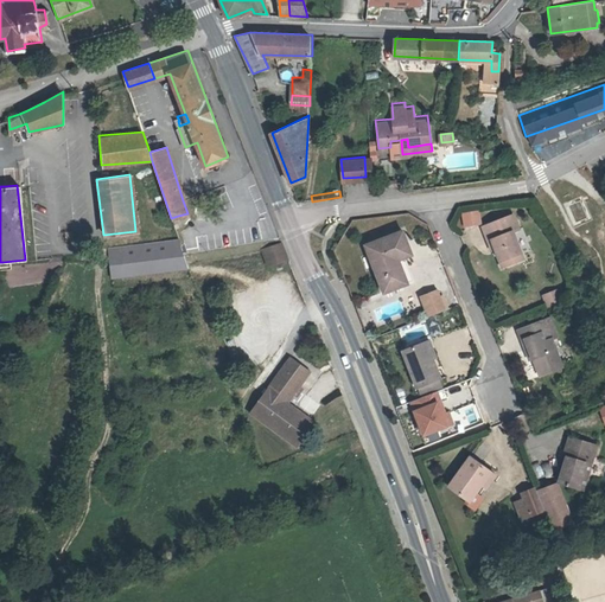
[(475,206),(466,207),(469,221),(476,219),(475,206)]
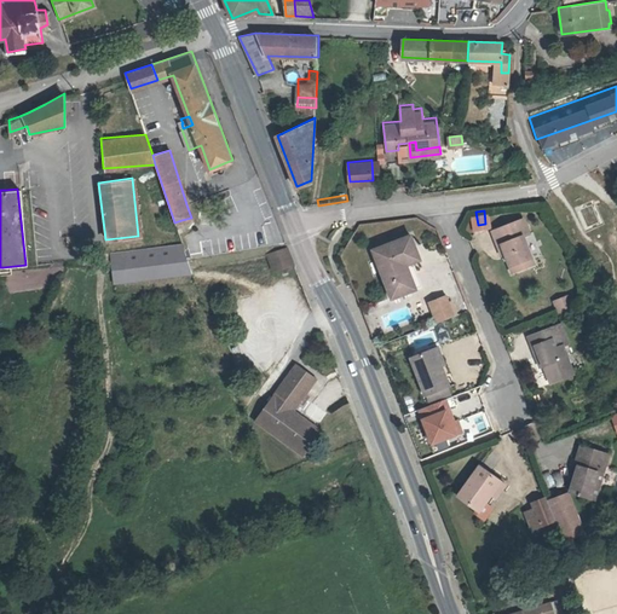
[(508,250),(513,262),(524,258),(526,265),(537,260),(526,231),(534,229),(528,214),(494,227),(500,242),(505,239),(508,250)]
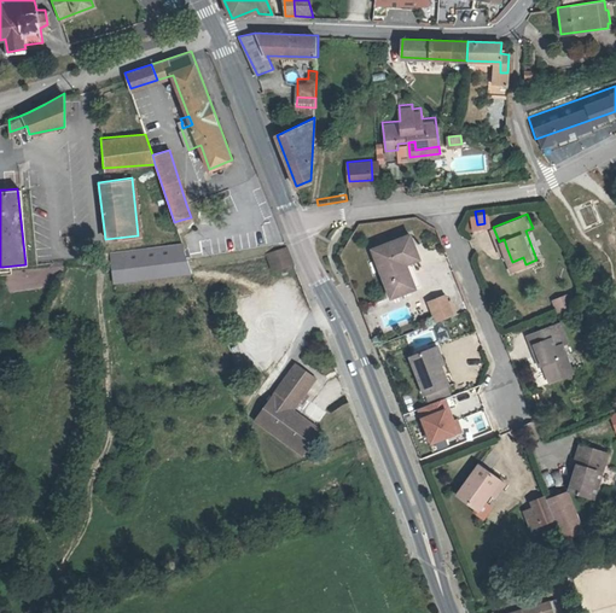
[(174,222),(176,232),(185,228),(181,220),(174,222)]
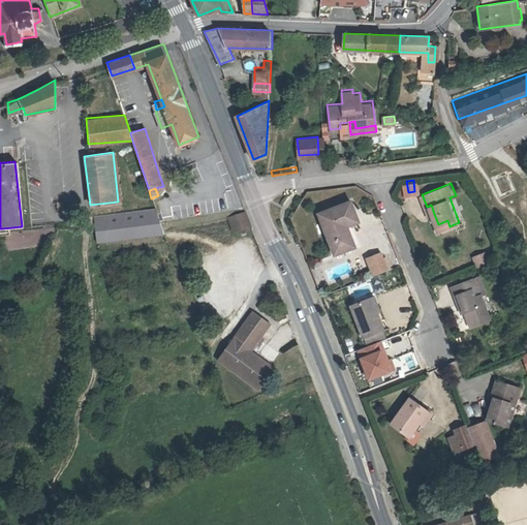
[(350,199),(319,211),(335,253),(354,247),(349,235),(357,232),(352,222),(348,212),(354,209),(350,199)]
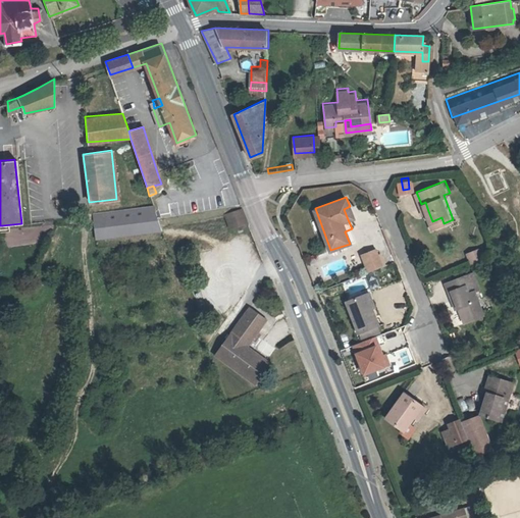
[(354,217),(350,206),(344,209),(348,219),(354,217)]
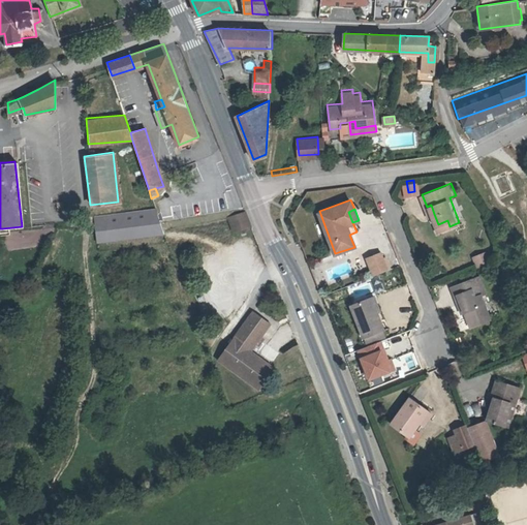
[(251,226),(246,215),(245,212),(227,217),(234,232),(251,226)]
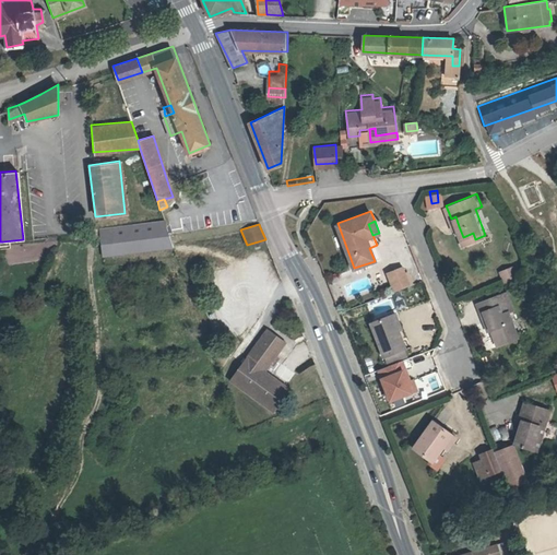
[(465,243),(475,239),(473,233),(463,237),(465,243)]
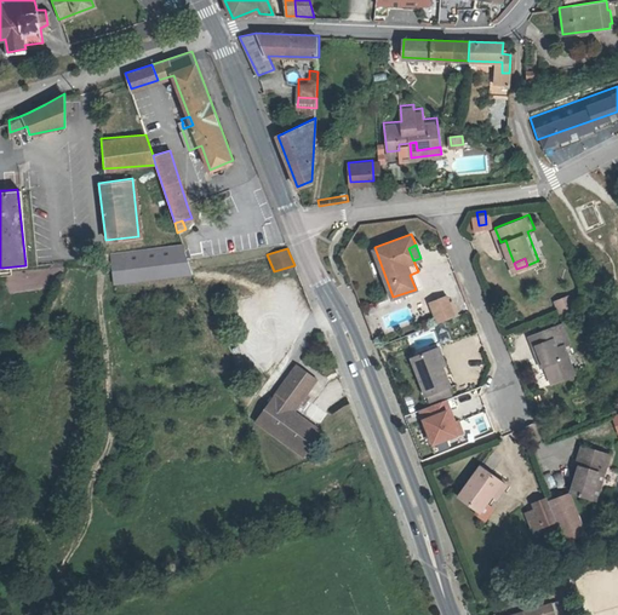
[(130,262),(108,264),(109,276),(131,274),(130,262)]
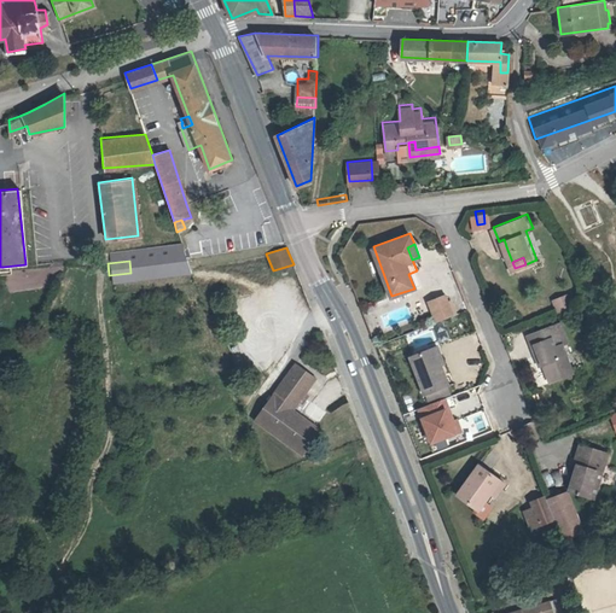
[(423,285),(417,270),(408,274),(414,289),(423,285)]
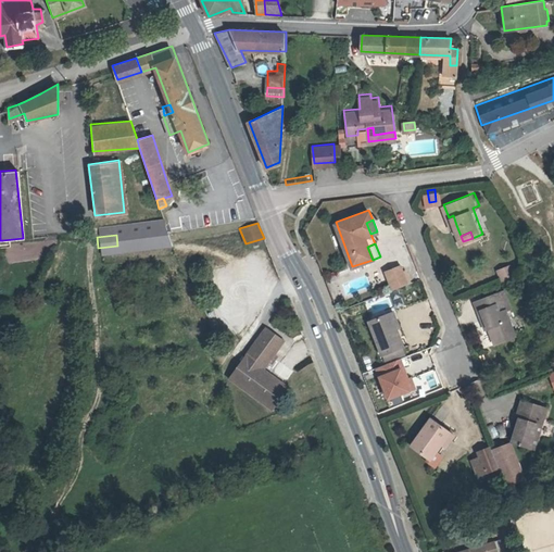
[(502,277),(514,273),(510,262),(498,266),(502,277)]
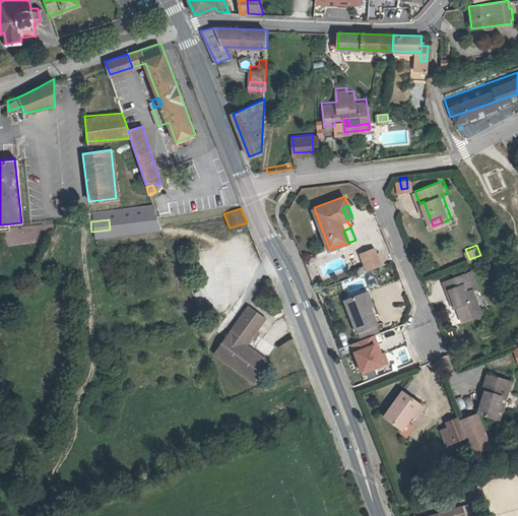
[(366,270),(380,265),(374,248),(360,254),(366,270)]
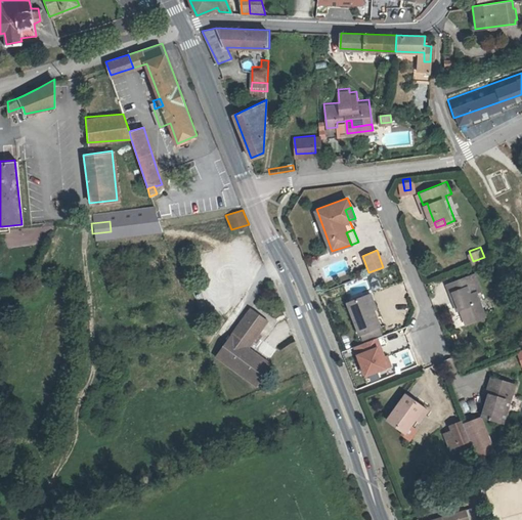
[(450,289),(453,299),(458,298),(461,306),(466,321),(487,313),(478,289),(471,292),(467,283),(450,289)]
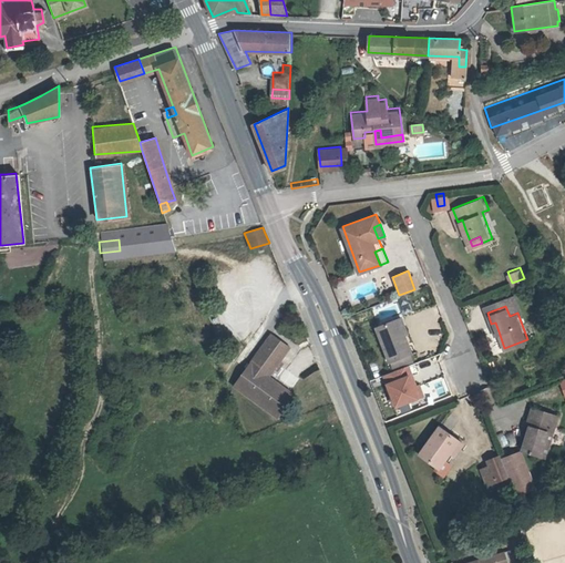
[(408,315),(399,318),(406,336),(408,335),(414,333),(408,315)]
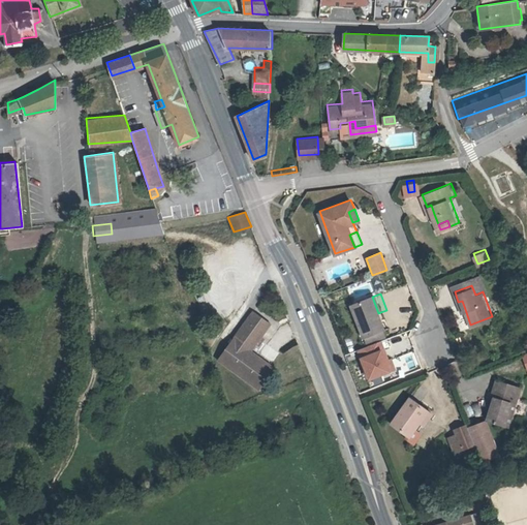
[(372,297),(352,304),(364,337),(365,337),(384,330),(386,329),(380,312),(378,313),(372,297)]
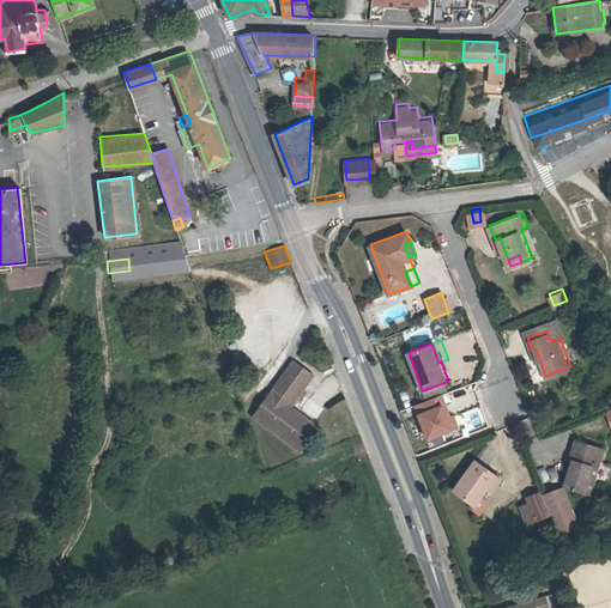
[(290,362),(249,418),(297,455),(316,430),(289,408),(296,400),(301,391),(312,378),(290,362)]
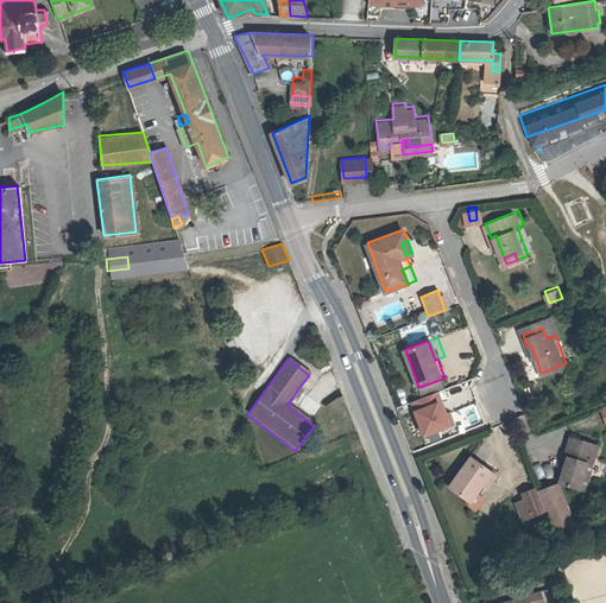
[(442,379),(420,387),(422,394),(444,386),(442,379)]
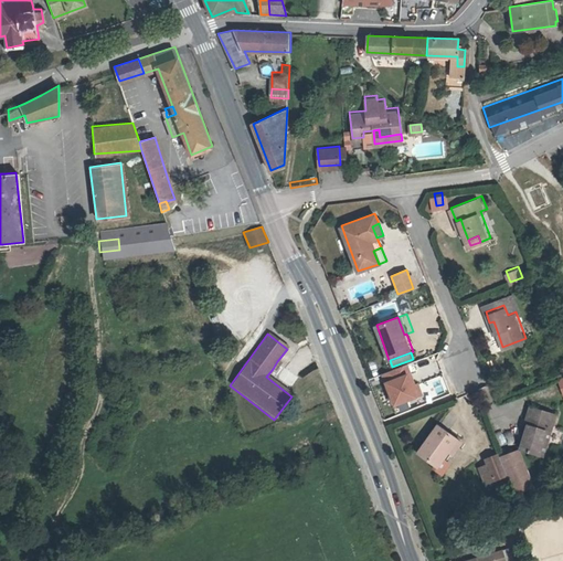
[(282,364),(277,361),(273,369),(276,371),(282,364)]
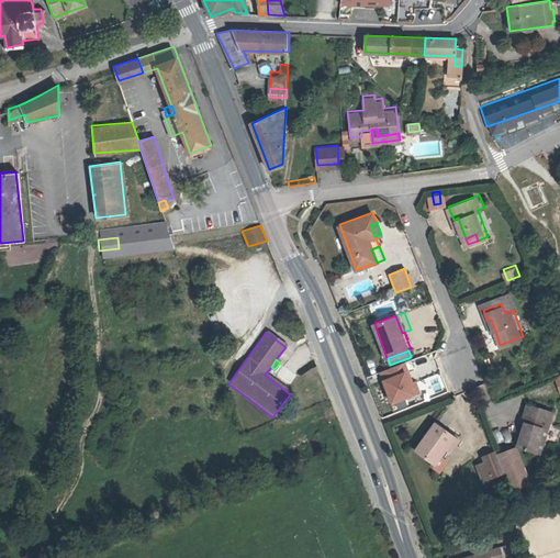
[(545,374),(555,369),(550,359),(540,363),(545,374)]
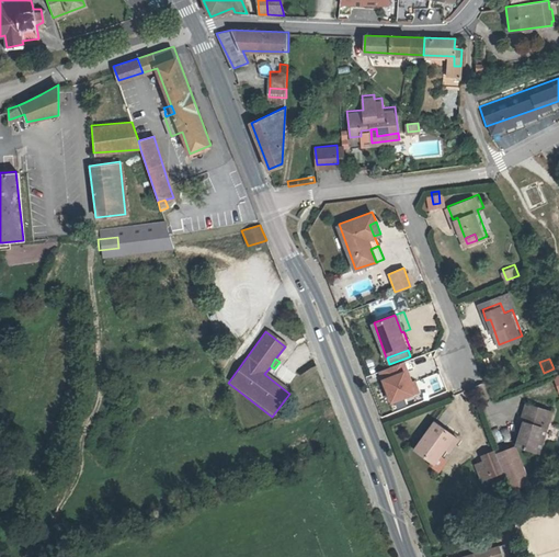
[(516,441),(534,447),(543,419),(546,419),(550,406),(525,398),(522,411),(526,412),(523,420),(516,441)]
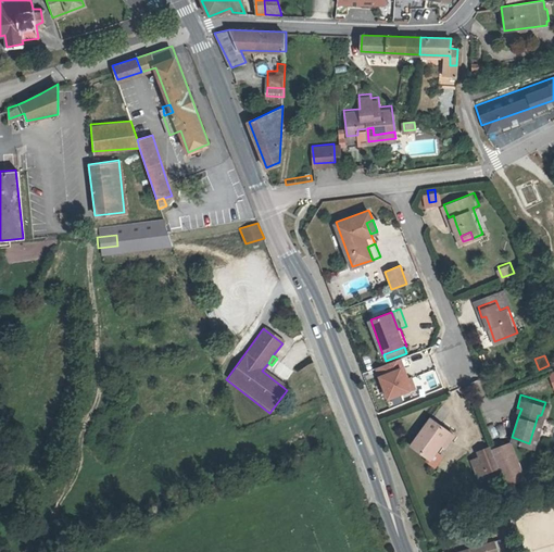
[(550,403),(545,402),(541,415),(538,415),(529,443),(537,446),(550,403)]
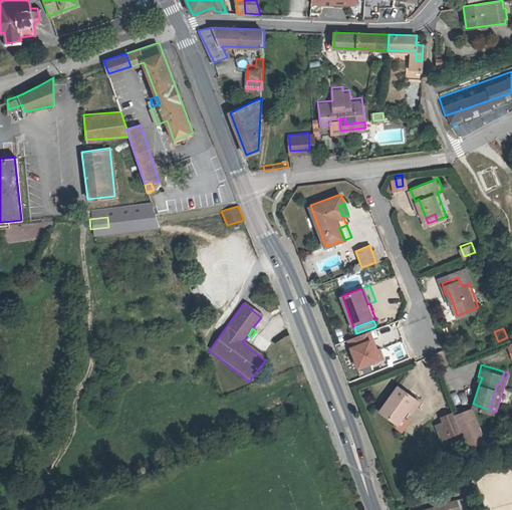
[(399,386),(378,411),(396,425),(401,418),(416,399),(399,386)]
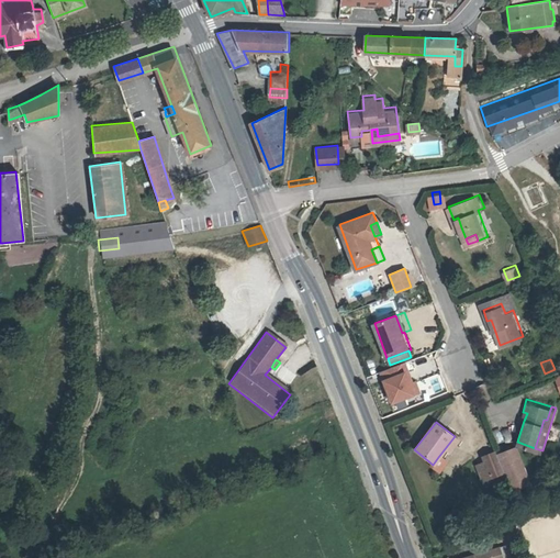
[(449,454),(460,441),(455,436),(438,457),(441,459),(448,453),(449,454)]
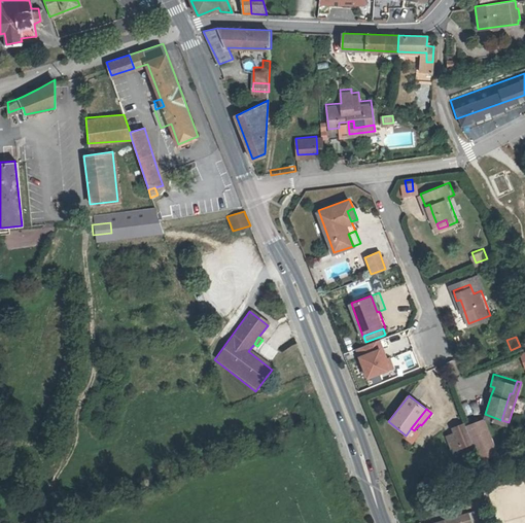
[(483,415),(464,422),(477,457),(496,450),(483,415)]
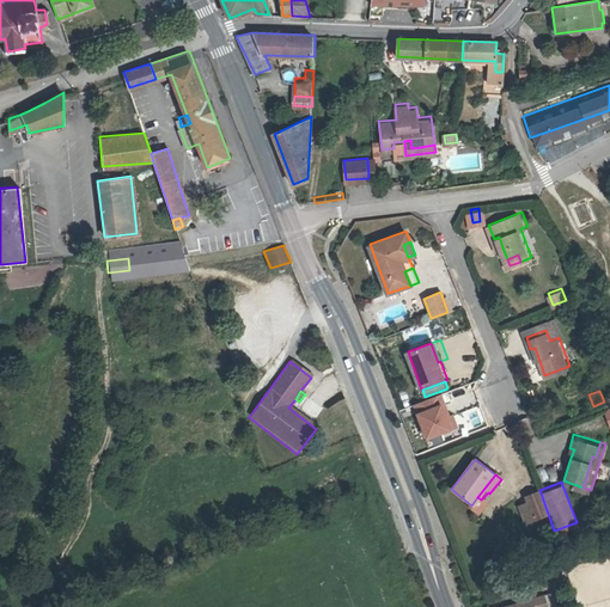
[(540,495),(525,500),(528,506),(536,528),(550,522),(540,495)]
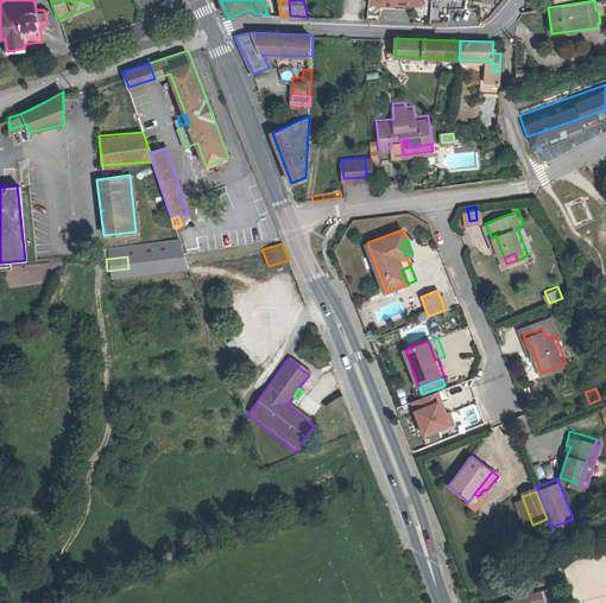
[(524,502),(516,506),(524,528),(532,525),(524,502)]
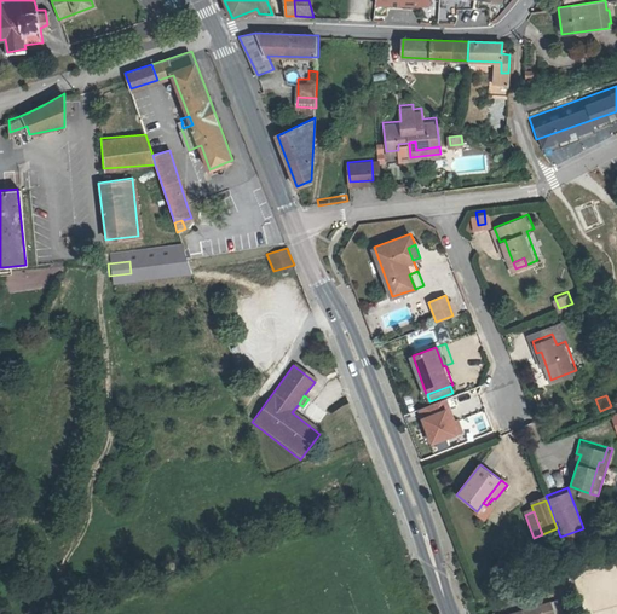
[(553,613),(555,613),(551,598),(499,613),(553,613)]
